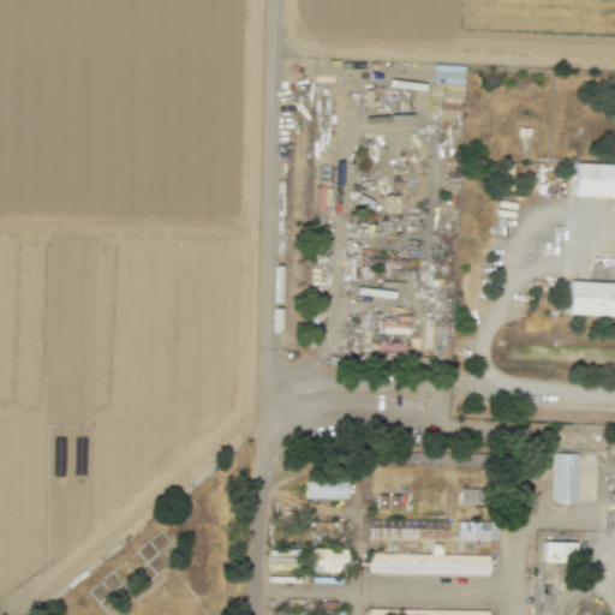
[(431,82),(463,83),(463,65),(433,64),(431,82)]
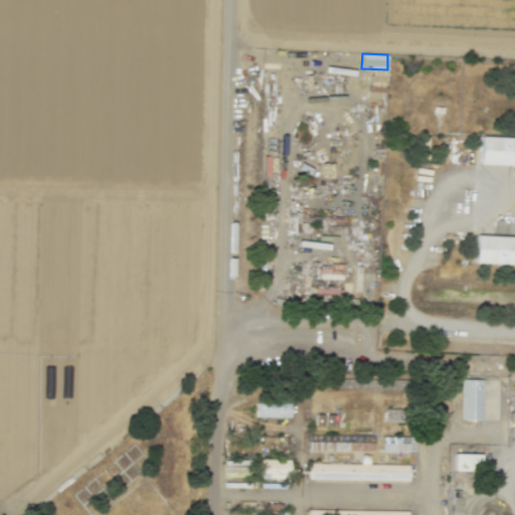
[(481,136),(514,137),(514,164),(479,163),(481,136)]
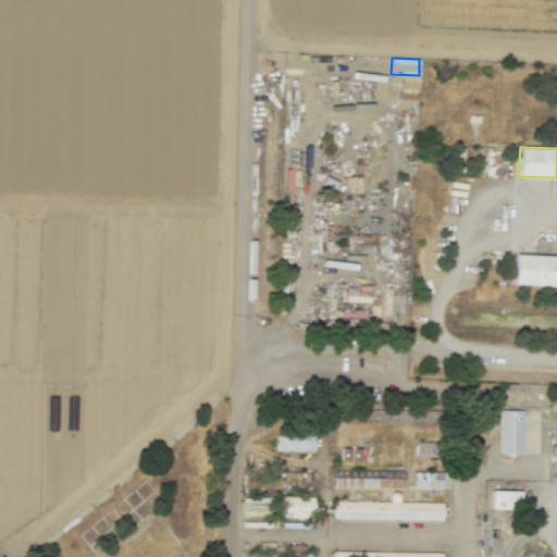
[(516,254),(556,255),(556,284),(514,283),(516,254)]
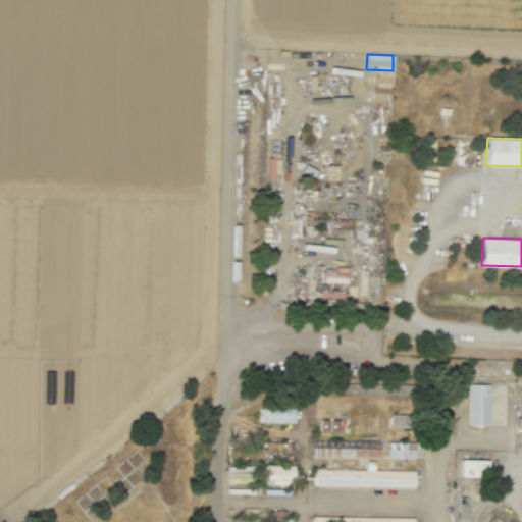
[(348,267),(333,267),(333,271),(321,271),(320,281),(347,282),(348,267)]
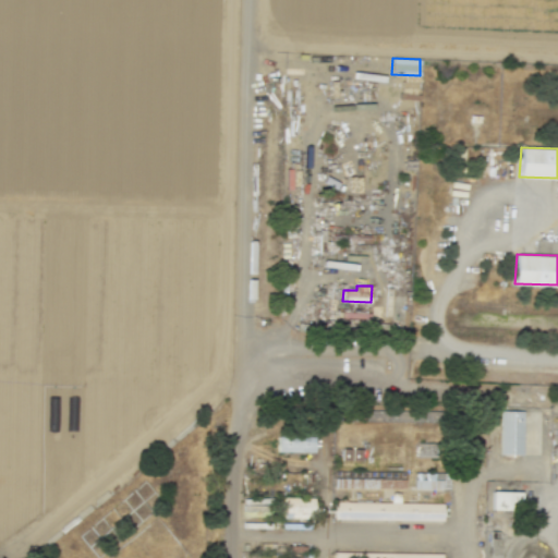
[(502,411),(526,412),(525,457),(501,457),(502,411)]
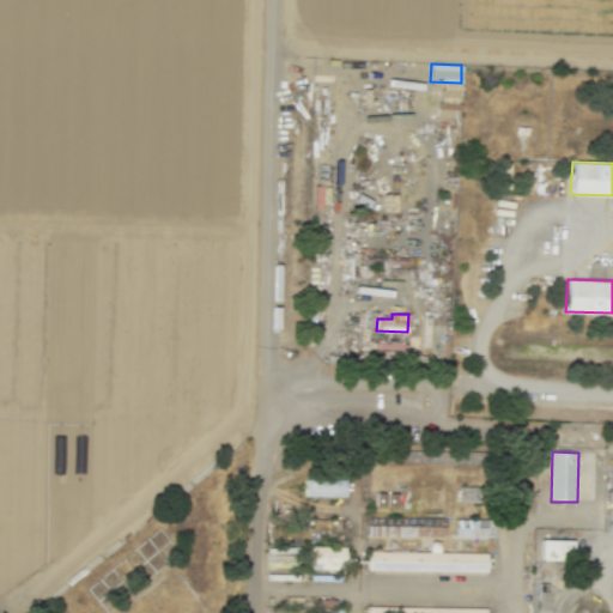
[(345,479),(304,478),(303,496),(344,497),(345,479)]
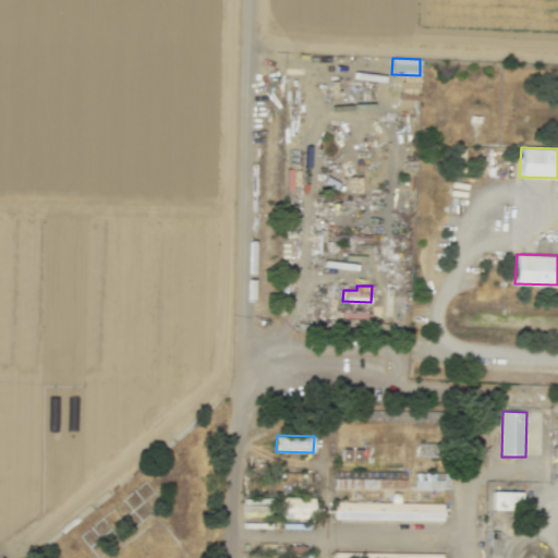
[(341,460),(361,459),(360,448),(341,449),(341,460)]
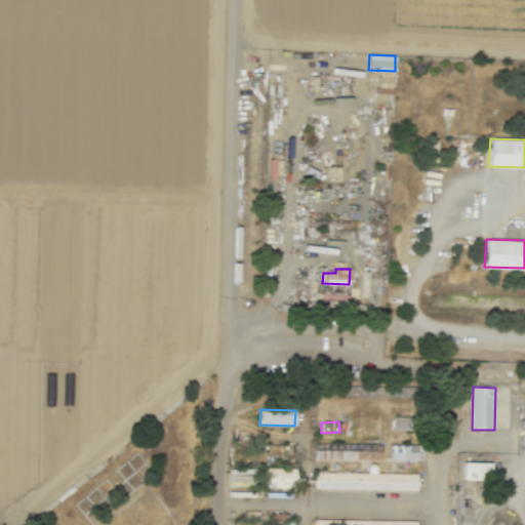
[(413,460),(414,447),(390,447),(390,460),(413,460)]
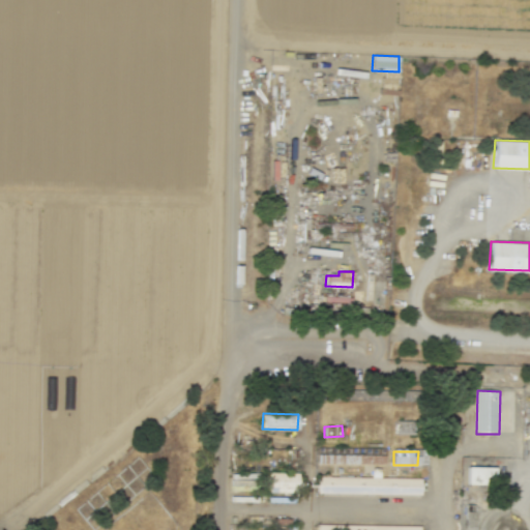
[(466,483),(493,484),(494,467),(467,466),(466,483)]
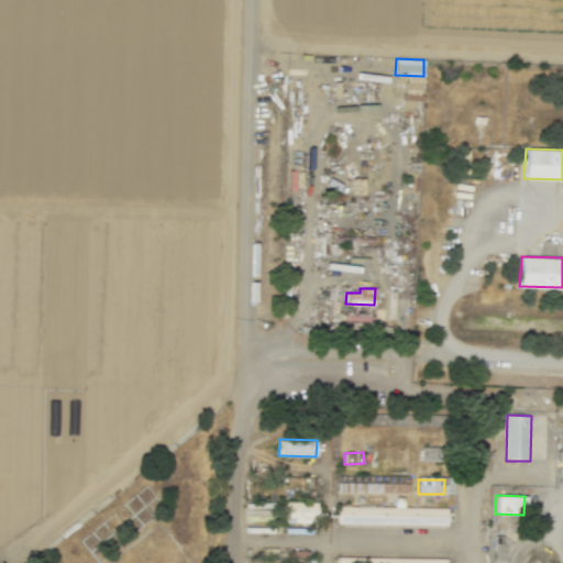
[(316,501),(286,500),(285,523),(315,523),(316,501)]
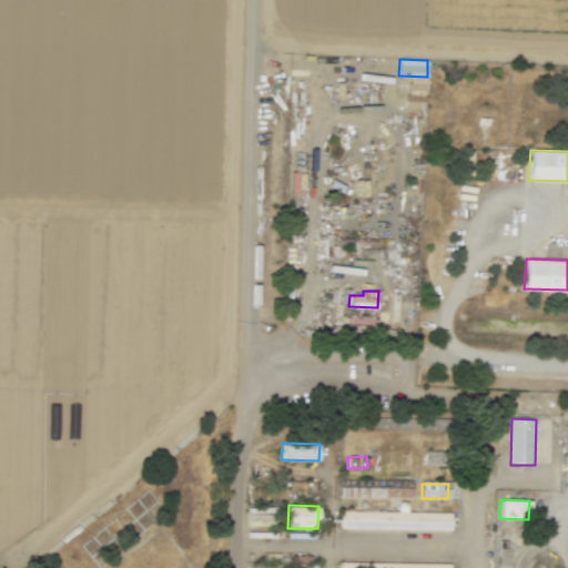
[(343,513),(452,514),(452,531),(343,531),(343,513)]
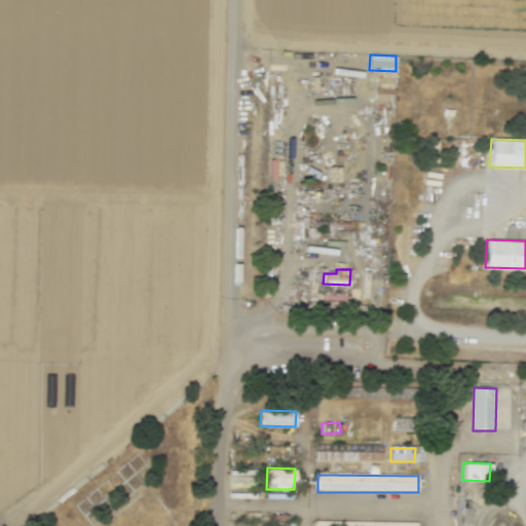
All buildings are outlined.
